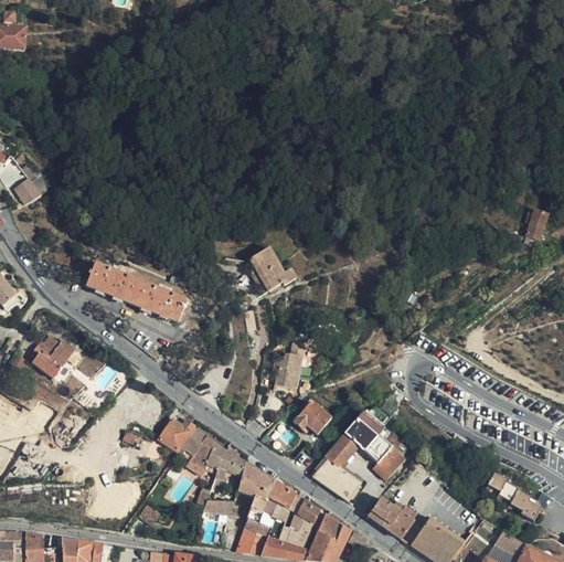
[(14,25),(14,11),(2,10),(2,24),(0,23),(0,44),(22,46),(24,25),(14,25)]
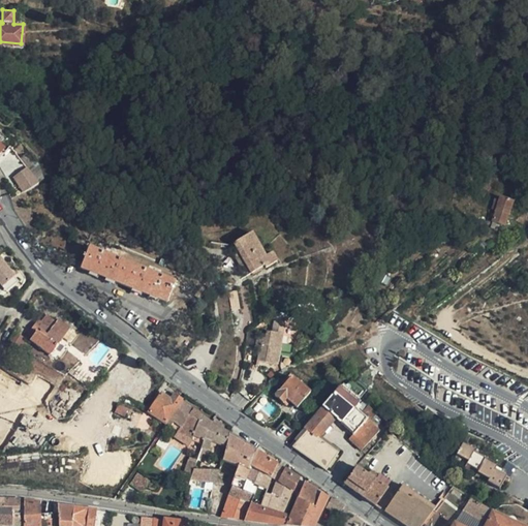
[(16,189),(25,184),(16,169),(7,175),(16,189)]
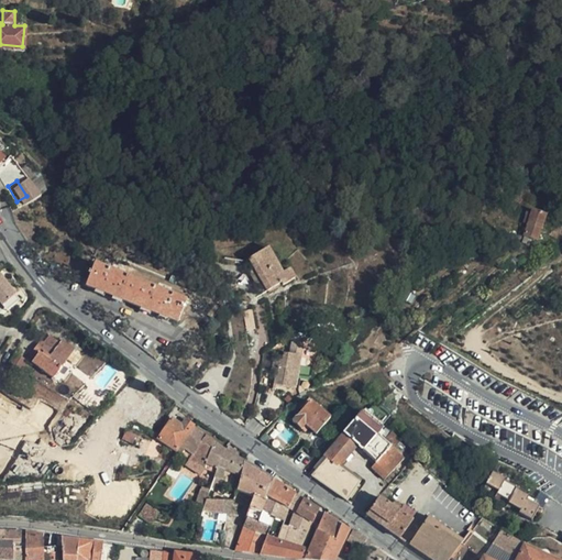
[(543,215),(530,209),(522,233),(535,238),(543,215)]
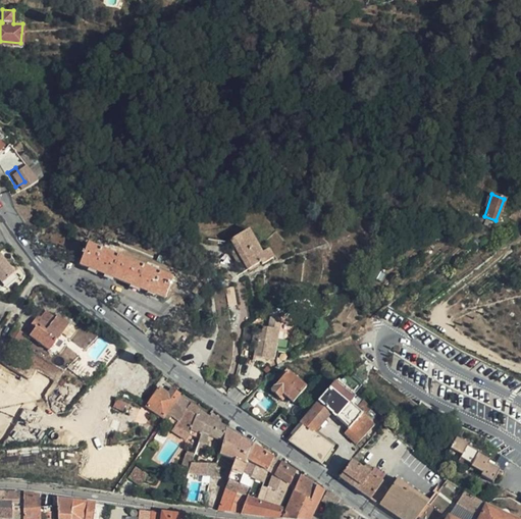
[(520,218),(520,205),(515,201),(508,217),(514,219),(517,215),(520,218)]
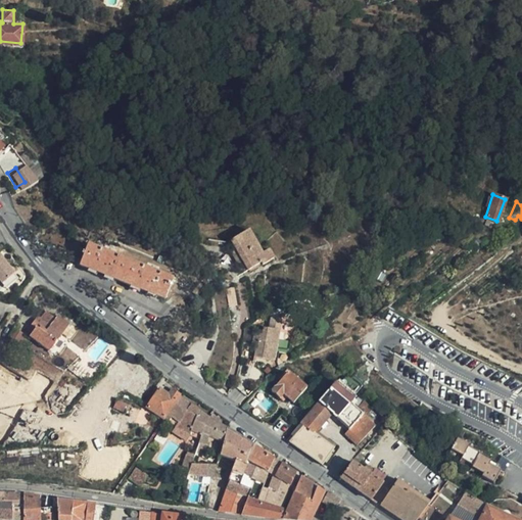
[(261,251),(248,228),(230,238),(247,268),(259,261),(261,263),(274,255),(268,247),(261,251)]
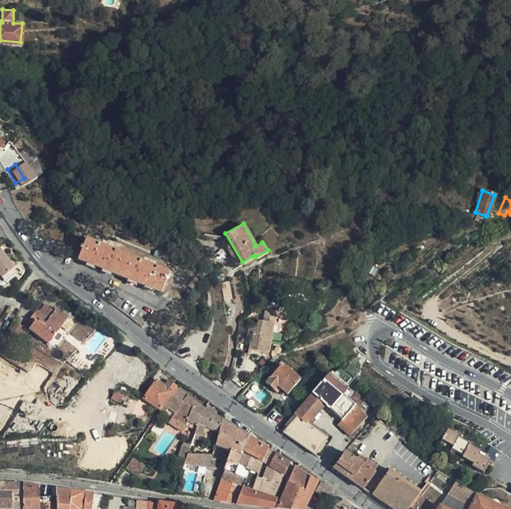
[(76,258),(140,283),(160,292),(168,271),(85,237),(76,258)]
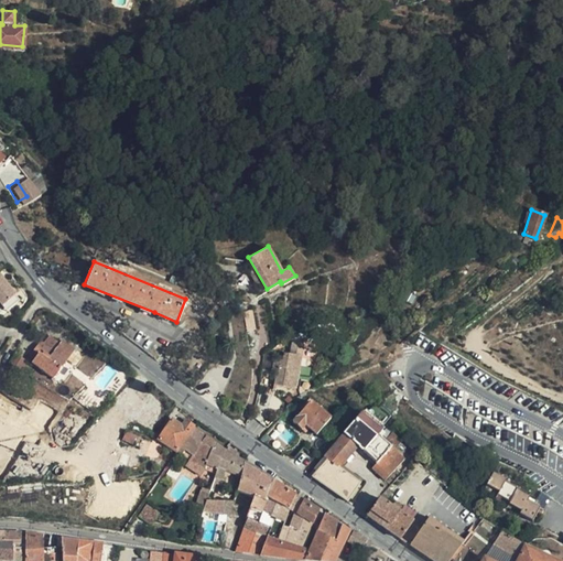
[(0,300),(1,301),(9,297),(14,291),(0,272),(0,300)]
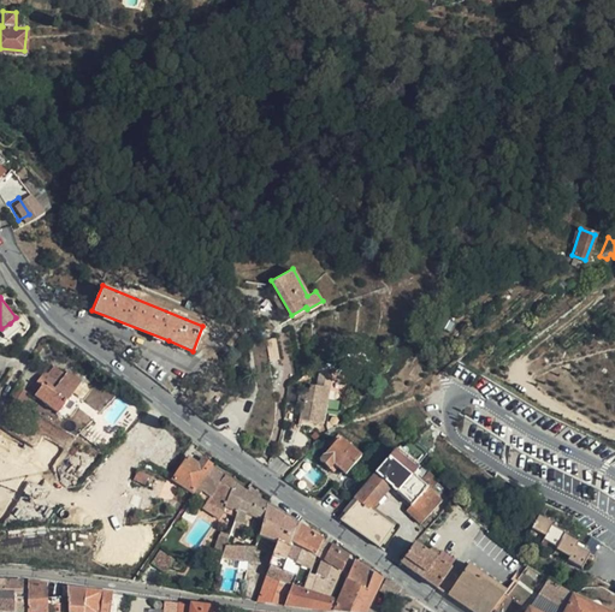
[(10,324),(1,328),(6,334),(13,328),(10,324)]
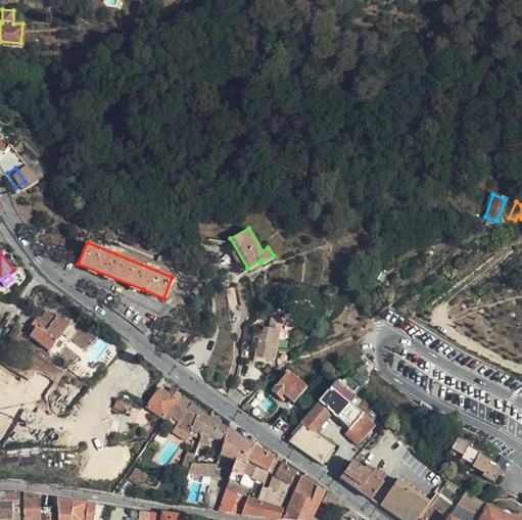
[(236,302),(233,286),(225,287),(228,304),(236,302)]
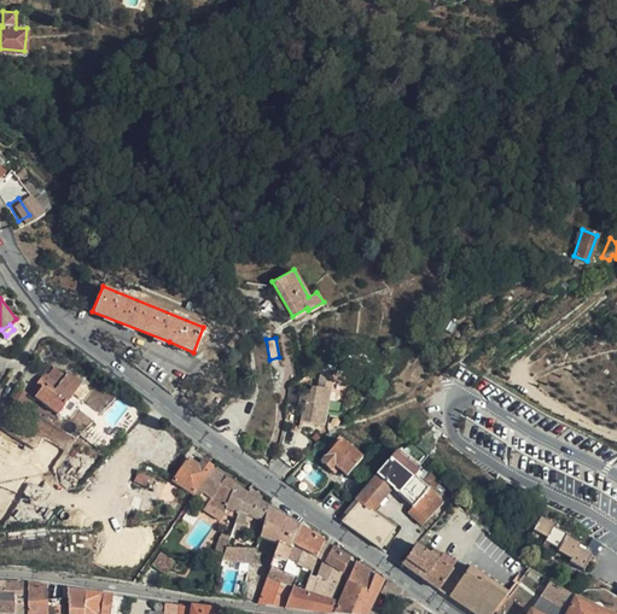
[(54,364),(48,372),(60,381),(67,373),(54,364)]
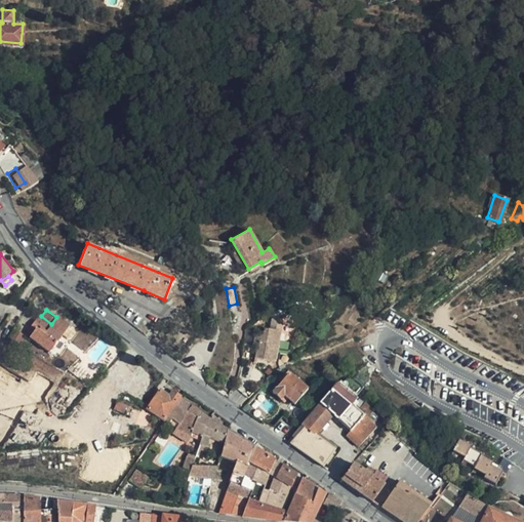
[(51,324),(41,316),(39,315),(26,332),(49,350),(69,324),(57,316),(56,317),(51,324)]
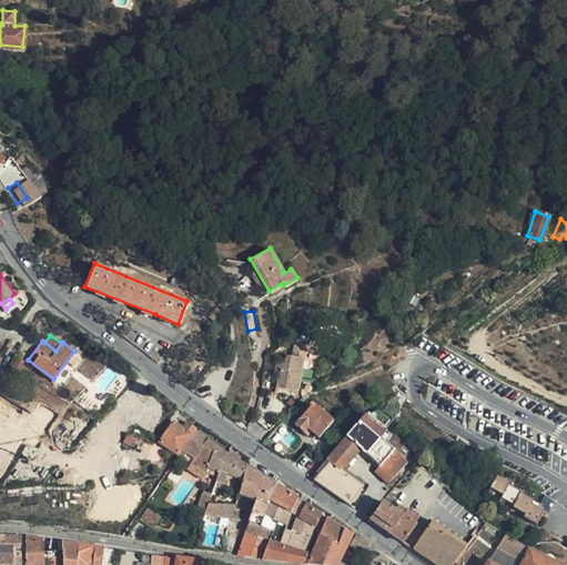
[(273,352),(270,351),(265,354),(262,369),(276,371),(276,369),(281,370),(277,384),(296,389),(304,344),(294,343),(292,354),(284,353),(283,360),(272,357),(273,352)]
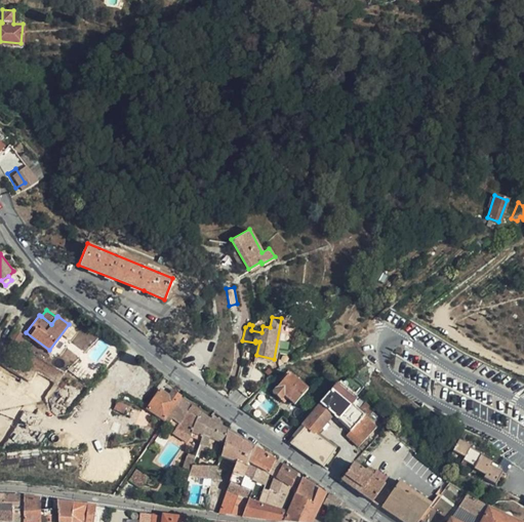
[(14,328),(8,339),(18,345),(25,334),(14,328)]
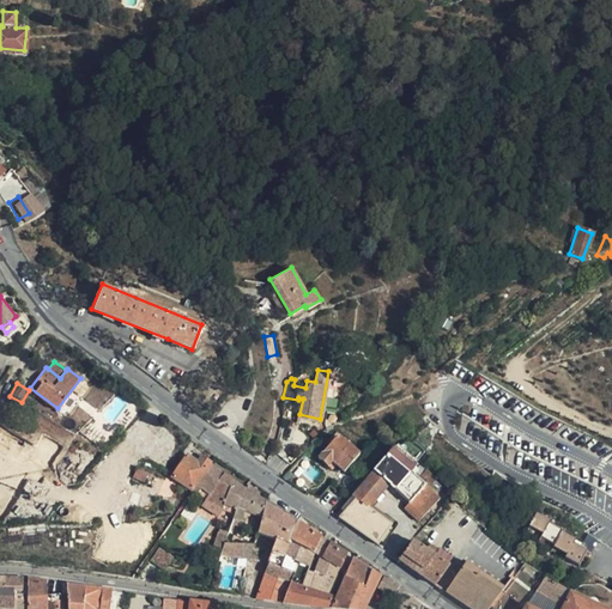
[(101,437),(104,432),(90,421),(85,427),(80,424),(77,428),(101,446),(105,440),(104,439),(101,437)]
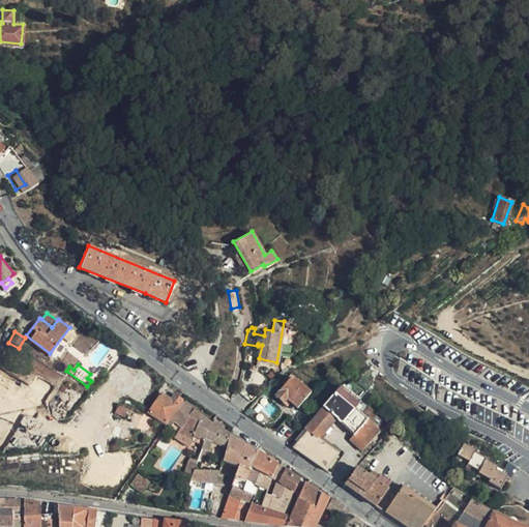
[(287,399),(290,402),(296,407),(310,391),(291,375),(274,394),(284,403),(287,399)]
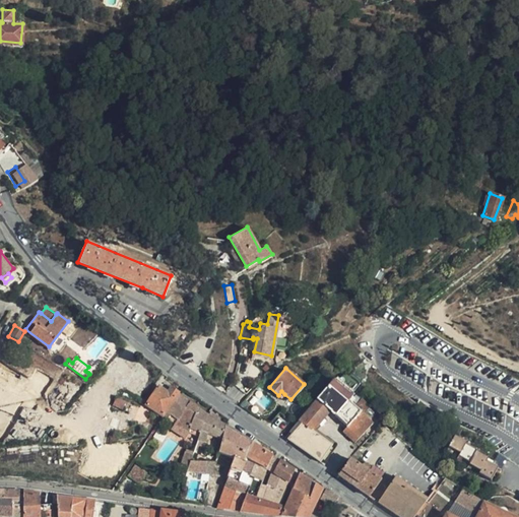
[(350,395),(333,380),(317,398),(317,399),(330,410),(335,414),(348,400),(351,395),(350,395)]
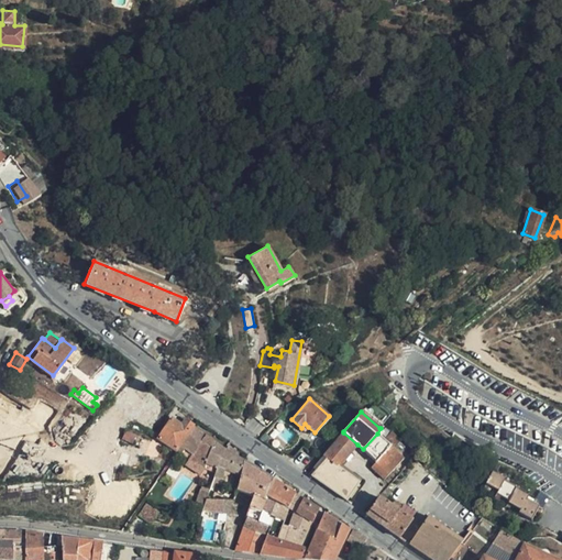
[(157,437),(176,449),(193,424),(185,417),(182,423),(172,416),(157,437)]
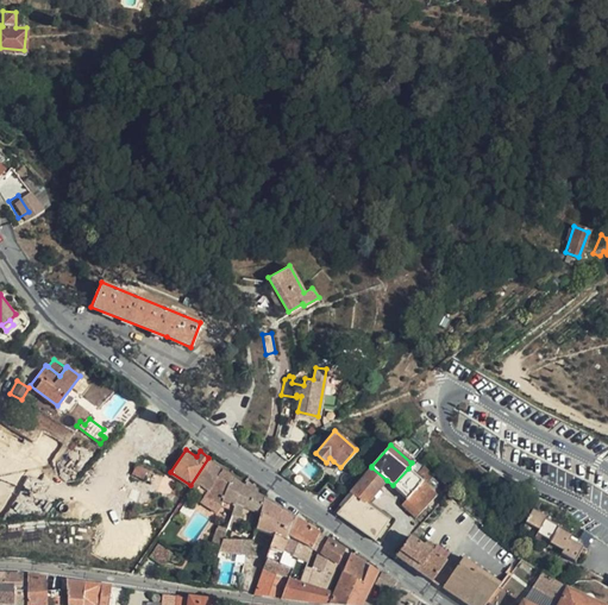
[(232,509),(242,483),(214,461),(208,458),(190,485),(204,493),(208,497),(220,504),(220,505),(232,509)]
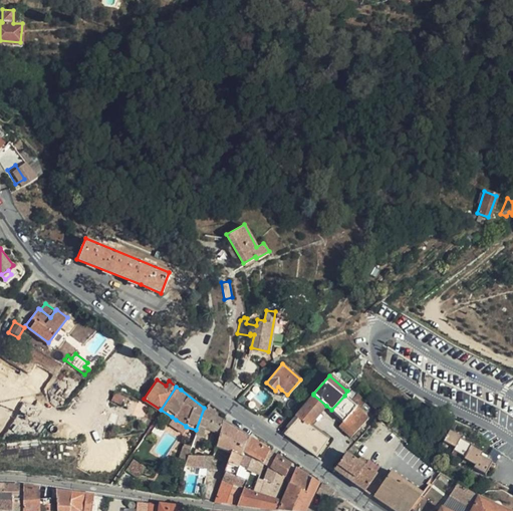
[(123,396),(114,392),(111,399),(120,403),(123,396)]
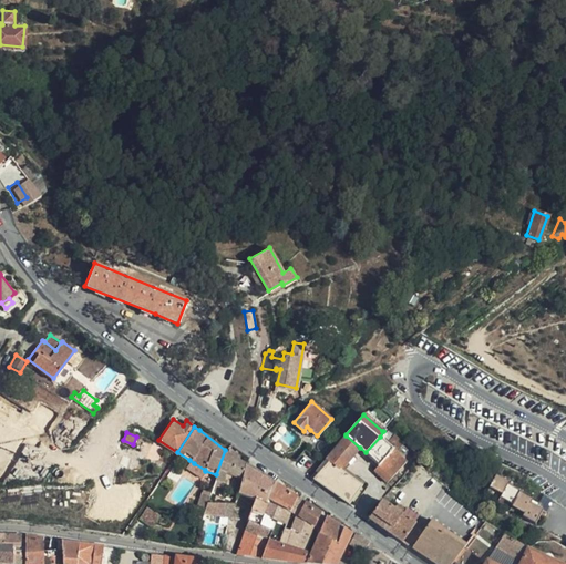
[(403,442),(393,432),(388,439),(398,448),(403,442)]
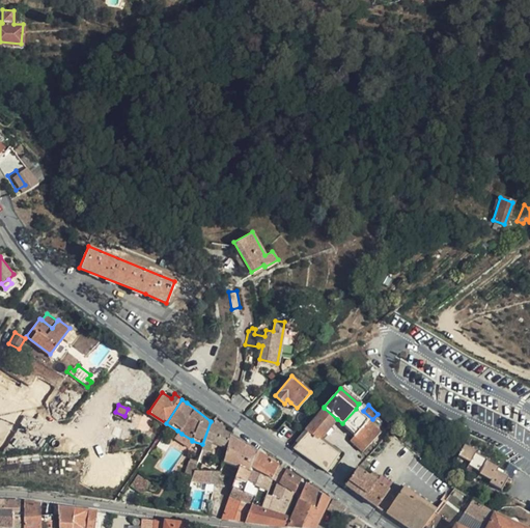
[(337,419),(324,408),(295,440),(298,442),(294,447),(311,459),(323,442),(319,440),(337,419)]
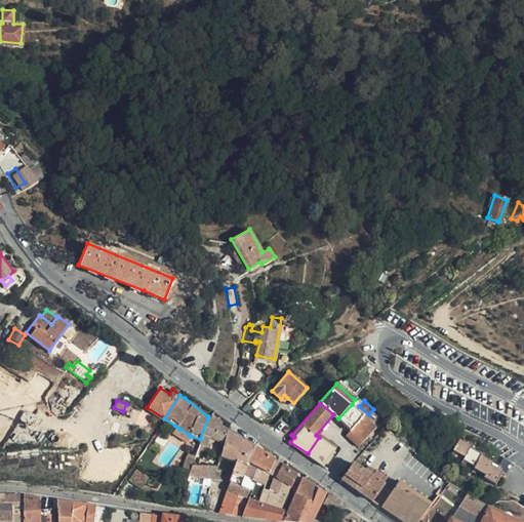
[(346,435),(358,446),(375,427),(352,404),(338,418),(350,430),(346,435)]
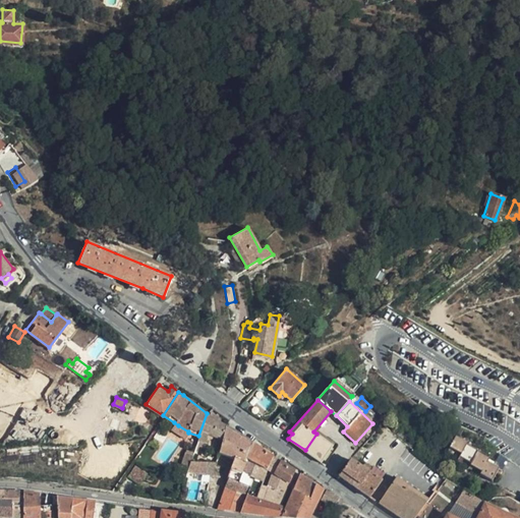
[(138,406),(130,402),(126,410),(135,414),(138,406)]
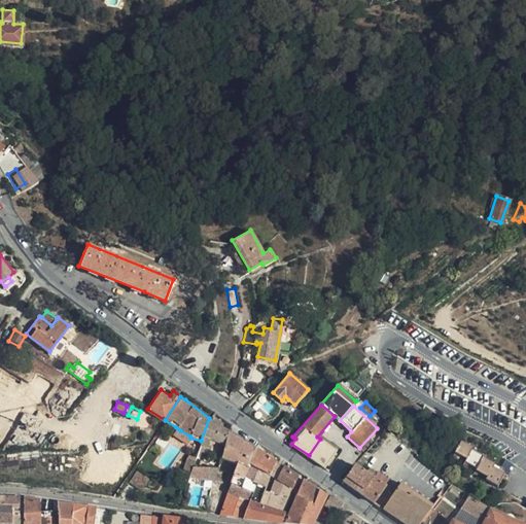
[(215,440),(224,443),(228,429),(209,418),(201,441),(200,445),(198,449),(207,451),(209,446),(209,443),(212,442),(215,440)]
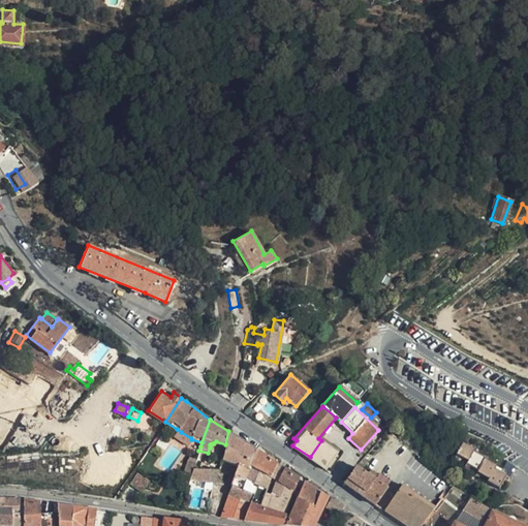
[(188,444),(191,438),(181,432),(177,429),(174,434),(188,444)]
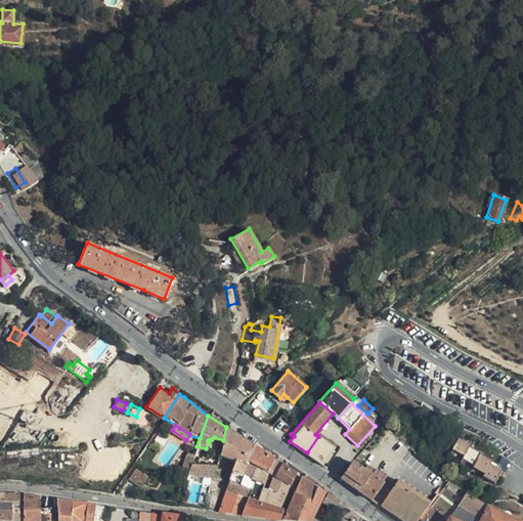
[(235,459),(226,487),(236,491),(242,477),(243,474),(255,444),(244,437),(226,427),(223,440),(220,453),(235,459)]
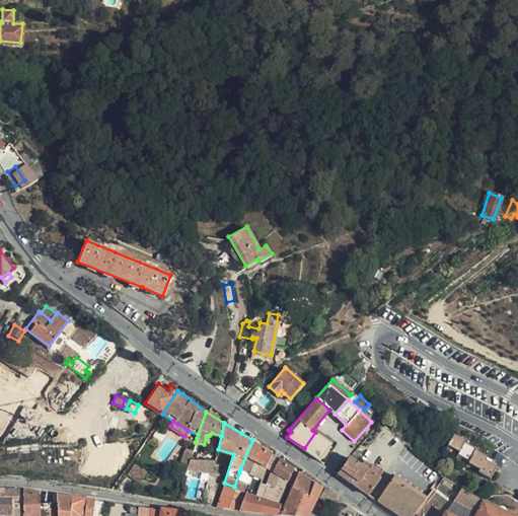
[(315,456),(319,459),(330,443),(315,432),(304,448),(304,449),(315,456)]
